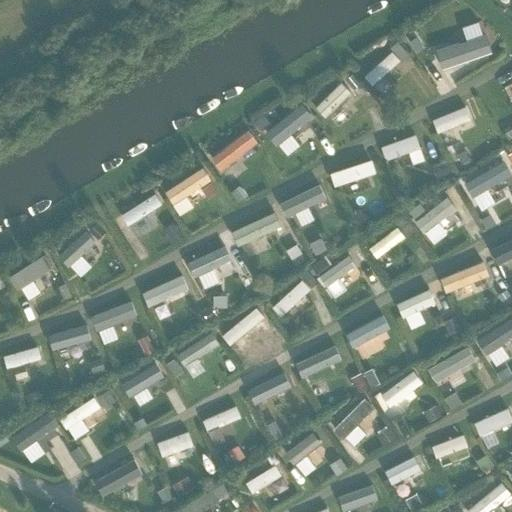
[(434,25),(421,34),(447,68),(460,59),(434,25)]
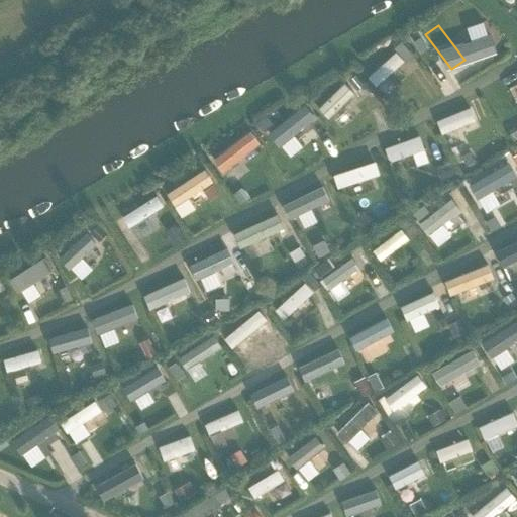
[(367,77),(377,89),(407,62),(396,50),(367,77)]
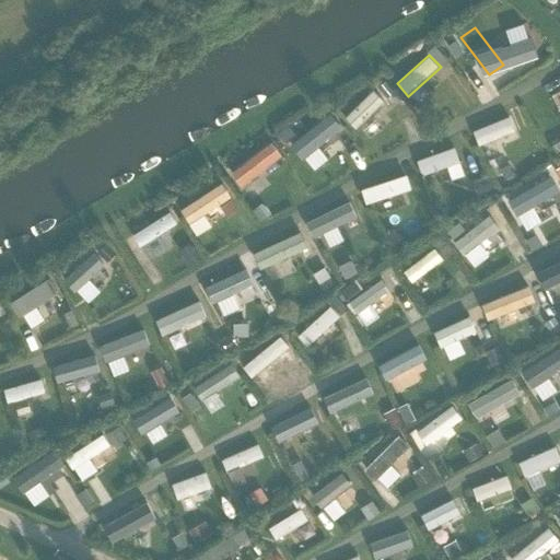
[(342,116),(357,131),(387,103),(373,88),(342,116)]
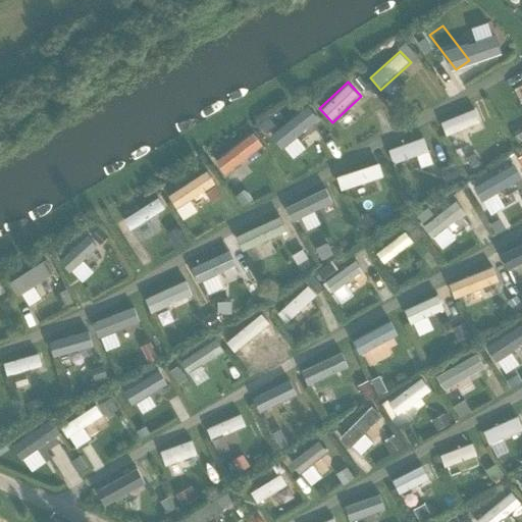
[(448,144),(483,131),(475,108),(439,121),(448,144)]
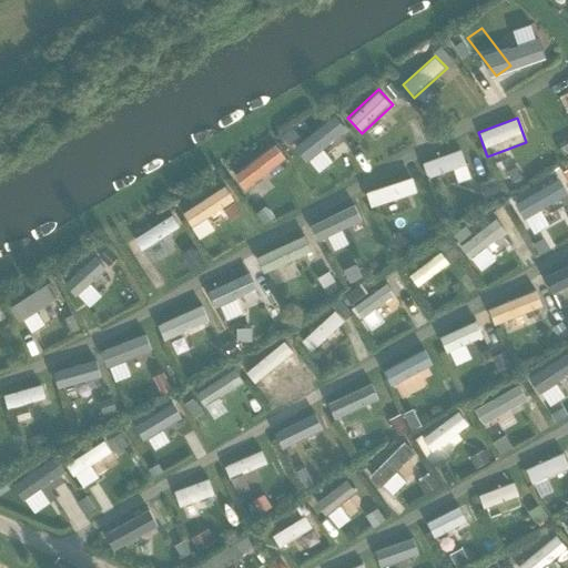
[(316,174),(348,153),(330,124),(297,145),(316,174)]
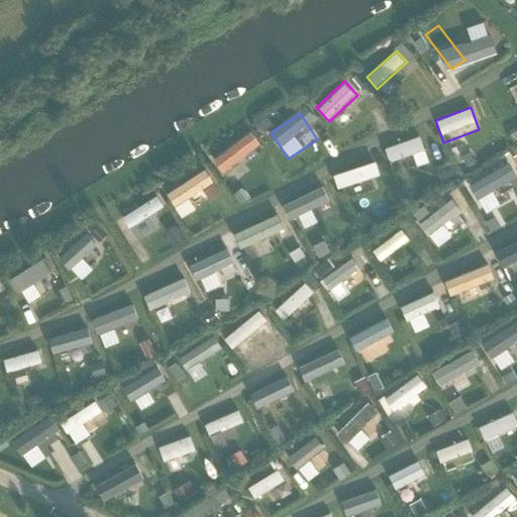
[(212,160),(225,175),(262,143),(248,128),(212,160)]
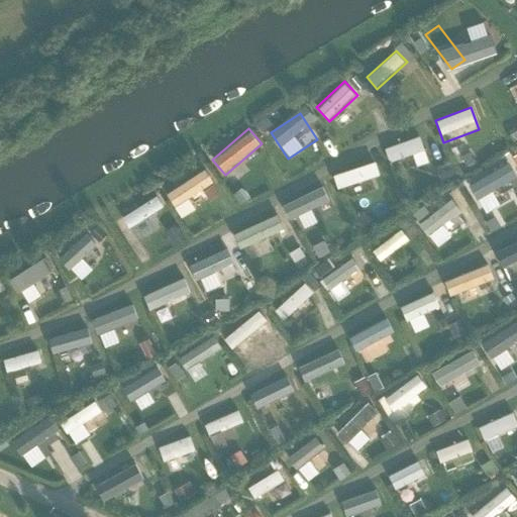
[(385,145),(392,168),(426,158),(420,135),(385,145)]
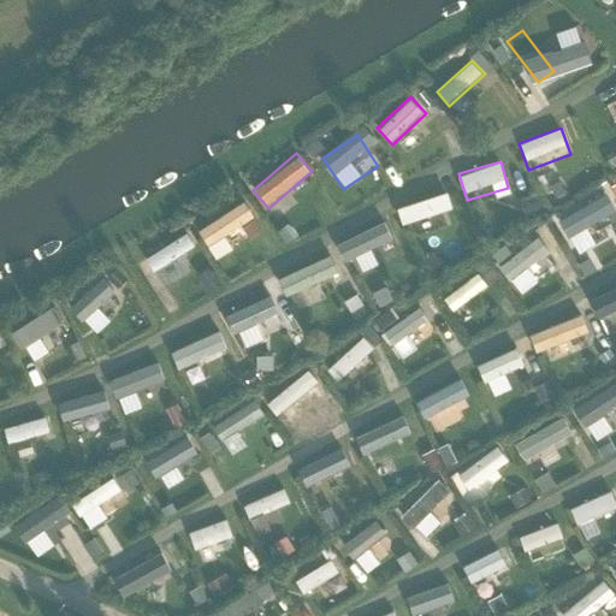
[(448,190),(397,205),(404,227),(454,213),(448,190)]
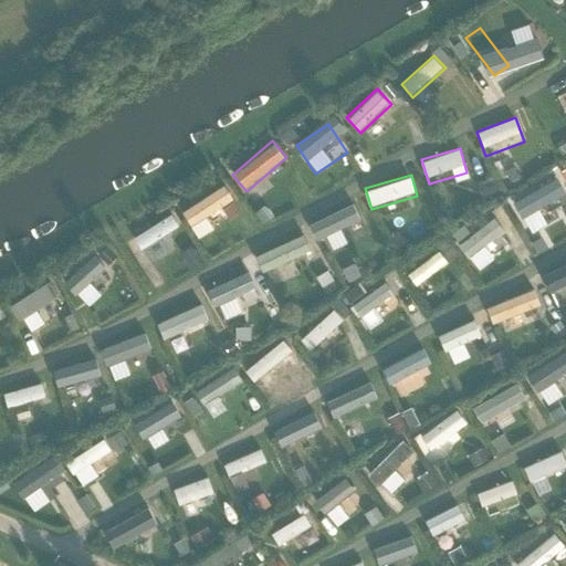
[(223,185),(191,208),(201,222),(233,198),(223,185)]
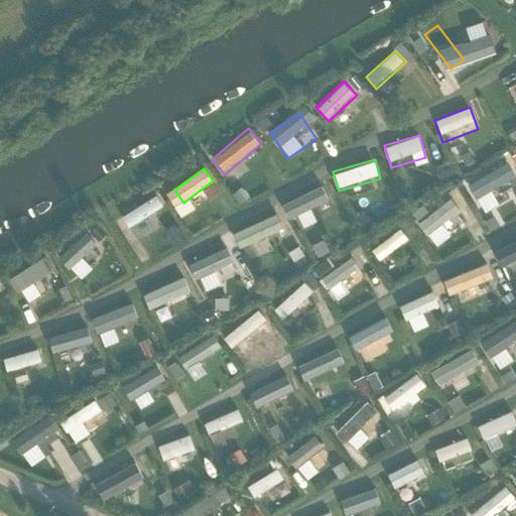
[(477,200),(508,184),(501,170),(470,185),(477,200)]
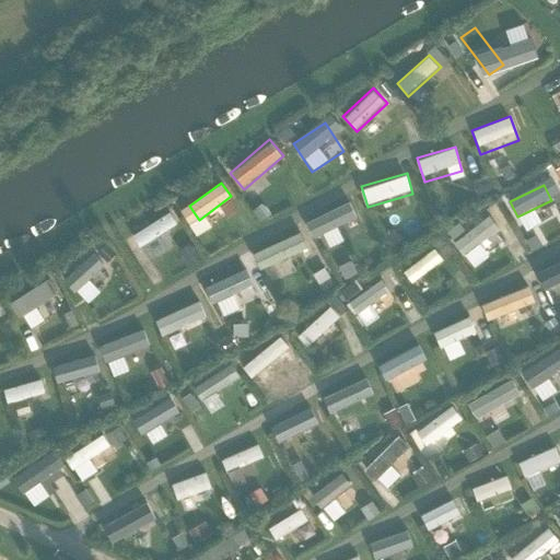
[(171,210),(132,233),(141,249),(181,225),(171,210)]
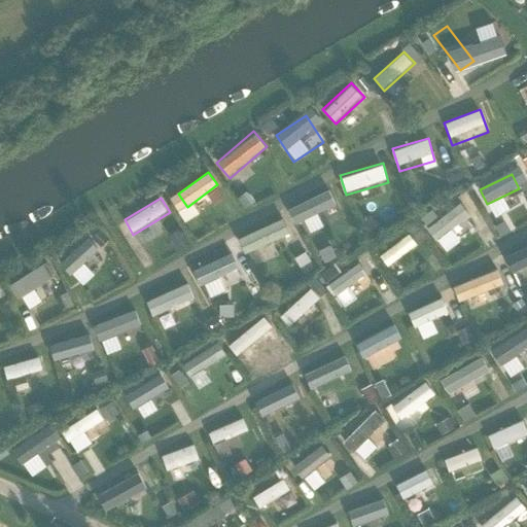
[(430,223),(448,249),(458,242),(449,229),(465,218),(456,205),(430,223)]
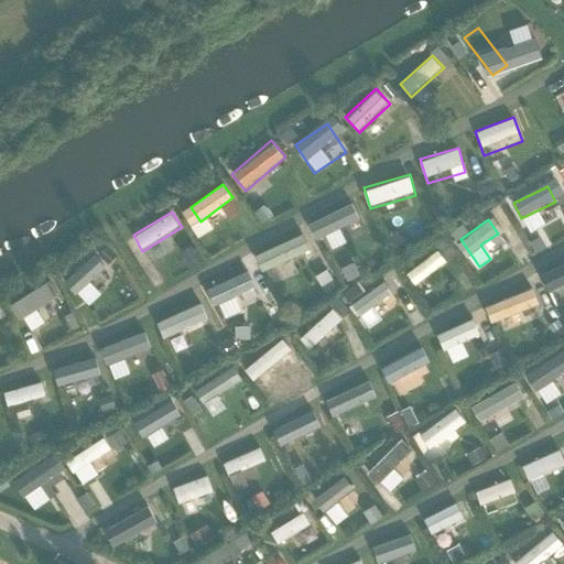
[(538,249),(549,240),(540,229),(529,237),(538,249)]
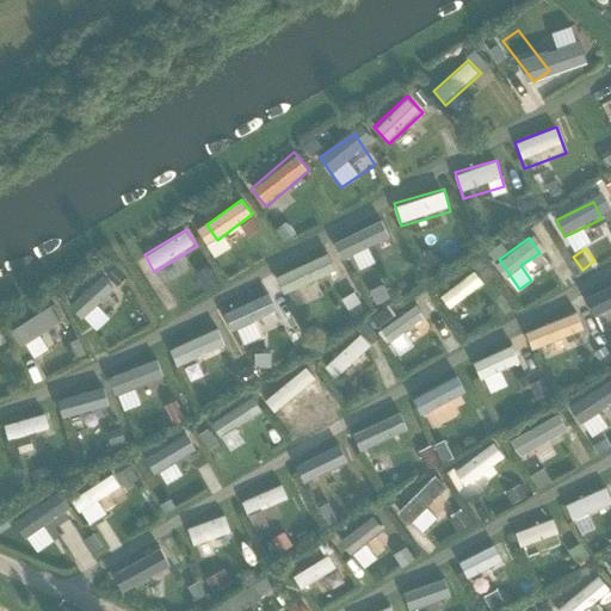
[(284,288),(331,269),(326,254),(278,273),(284,288)]
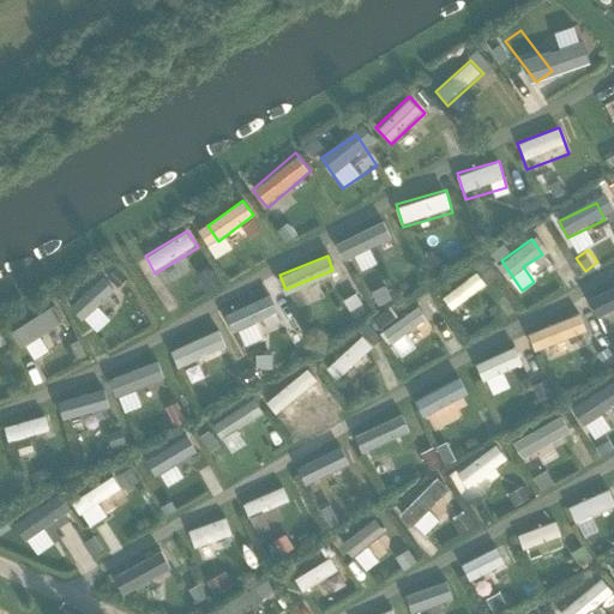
[(211,263),(197,271),(209,290),(223,281),(211,263)]
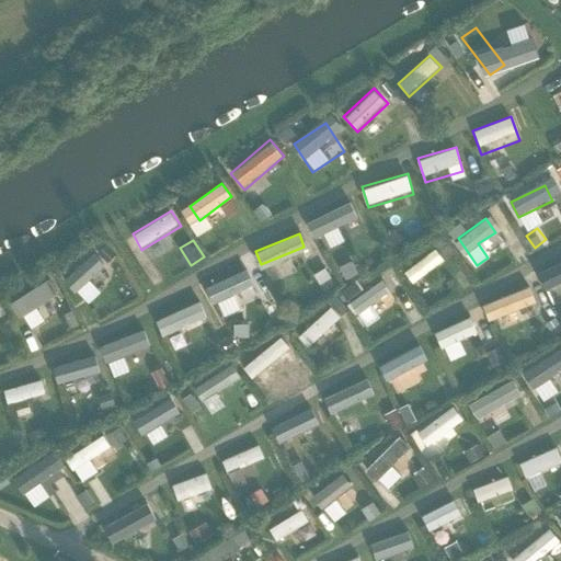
[(434,245),(403,272),(416,286),(446,261),(434,245)]
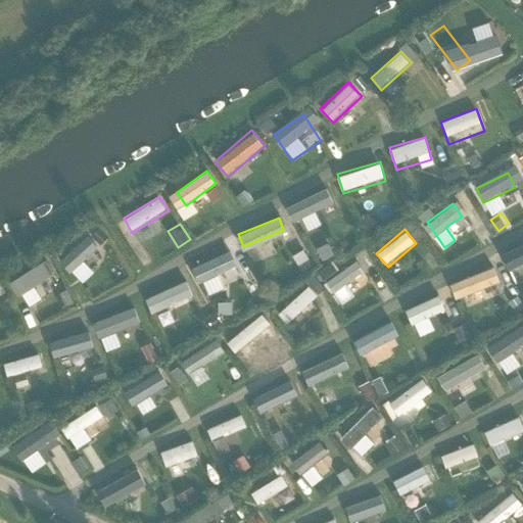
[(77,275),(102,247),(89,235),(63,262),(77,275)]
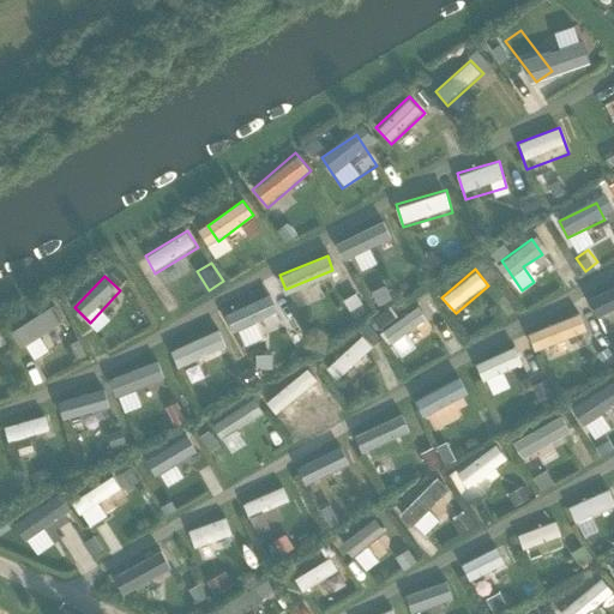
[(226,313),(235,335),(281,314),(266,283),(234,298),(239,307),(226,313)]
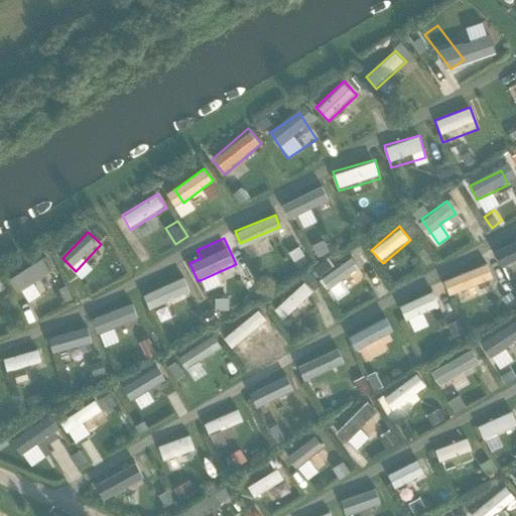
[(515,244),(500,250),(505,265),(515,261),(515,244)]
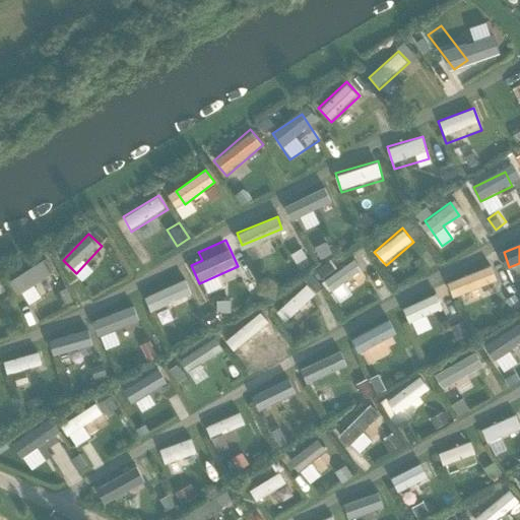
[(355,257),(323,278),(339,303),(352,294),(345,283),(365,271),(355,257)]
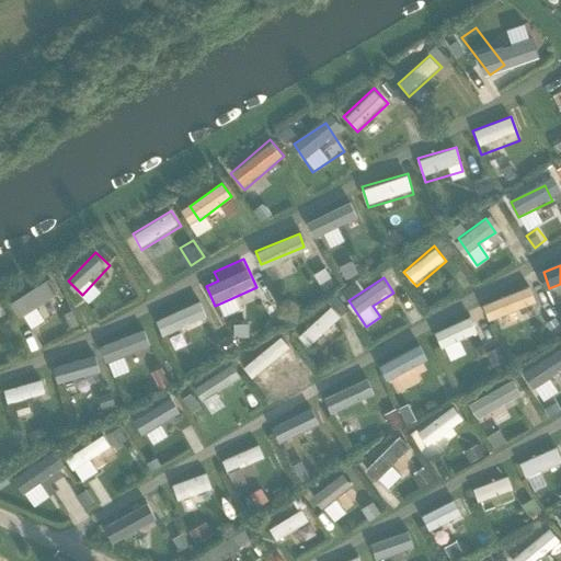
[(45,278),(13,299),(25,317),(57,297),(45,278)]
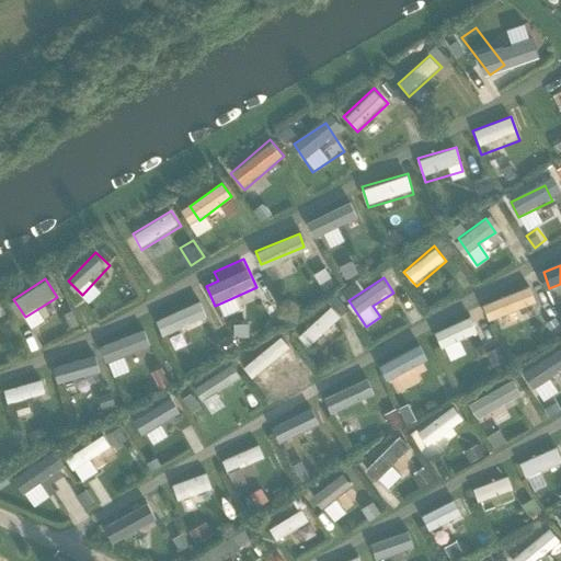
[(481,304),(490,324),(538,304),(529,284),(481,304)]
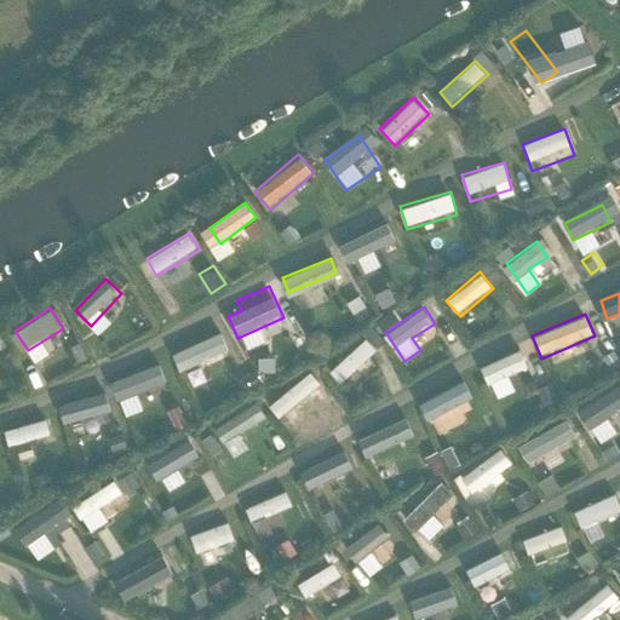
[(213,371),(229,365),(216,333),(182,348),(202,395),(220,386),(213,371)]
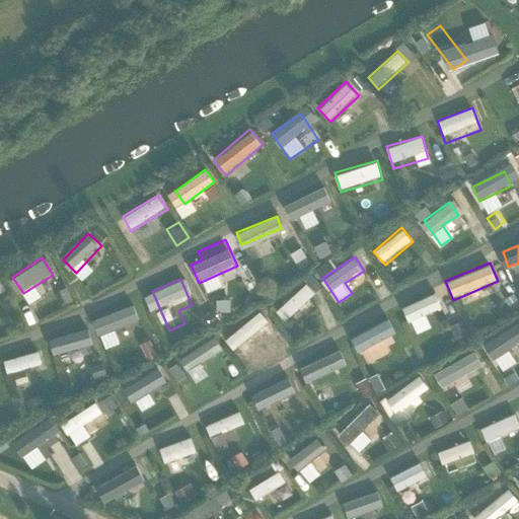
[(306,283),(275,310),(286,322),(317,295),(306,283)]
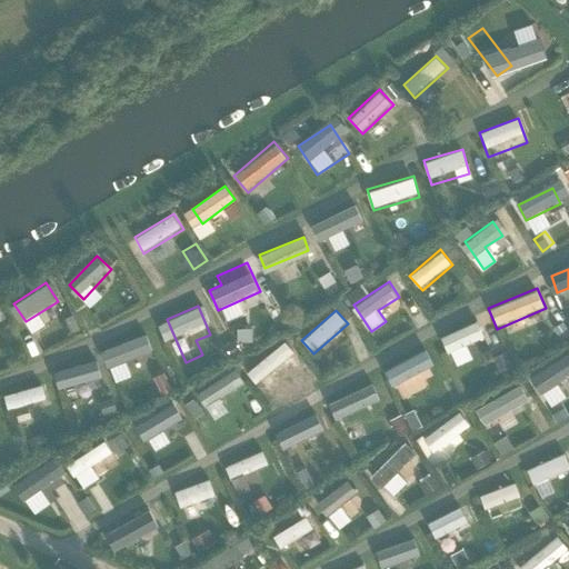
[(440,335),(449,355),(487,339),(478,318),(440,335)]
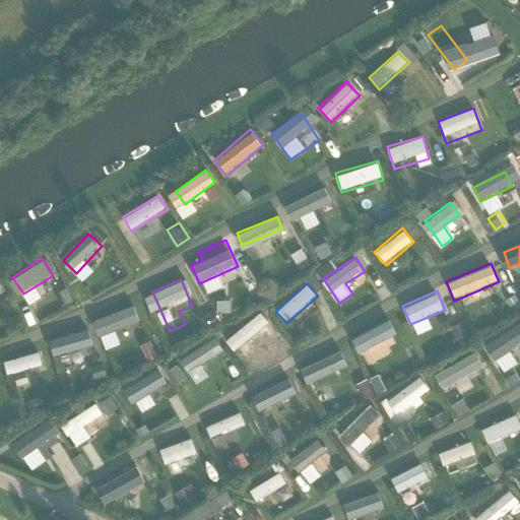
[(231,315),(230,297),(216,297),(217,316),(231,315)]
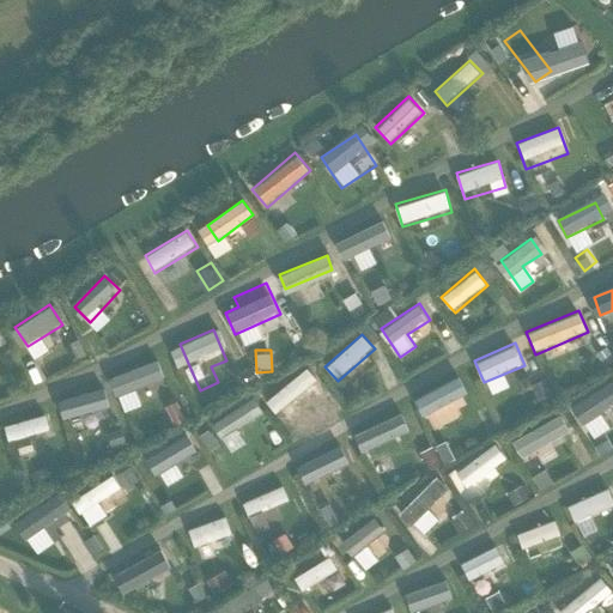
[(109,377),(119,400),(165,381),(156,358),(109,377)]
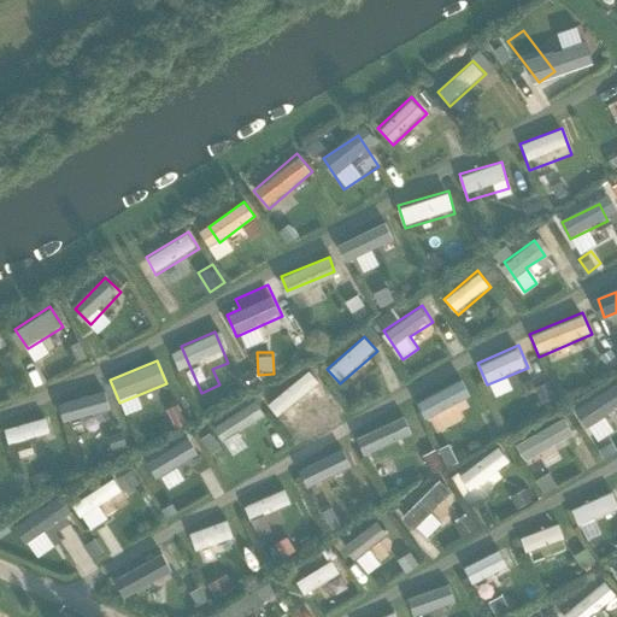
[(278,419),(322,385),(309,369),(266,404),(278,419)]
